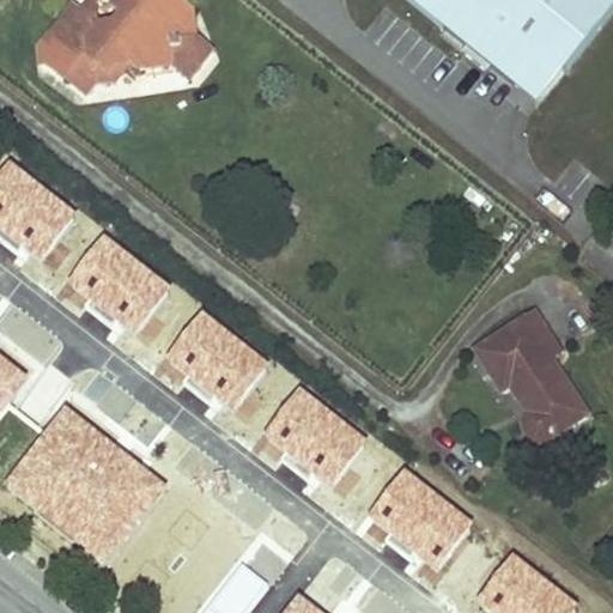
[(173,64),(188,76),(208,53),(192,38),(189,14),(176,2),(175,0),(105,0),(122,16),(113,26),(92,28),(89,13),(85,10),(80,13),(72,7),(64,18),(64,31),(50,32),(38,48),(40,59),(54,58),(55,71),(68,68),(68,80),(84,93),(95,82),(114,80),(129,62),(137,67),(173,64)]
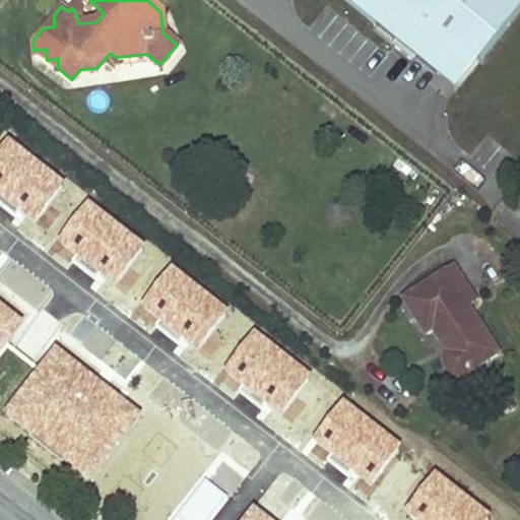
[(519,7),(519,0),(347,0),(436,71),(457,45),(477,61),(519,7)]
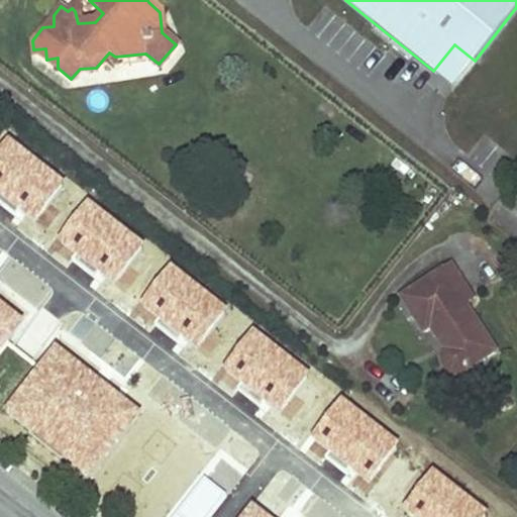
[(475,61),(454,44),(433,71),(452,88),(475,61)]
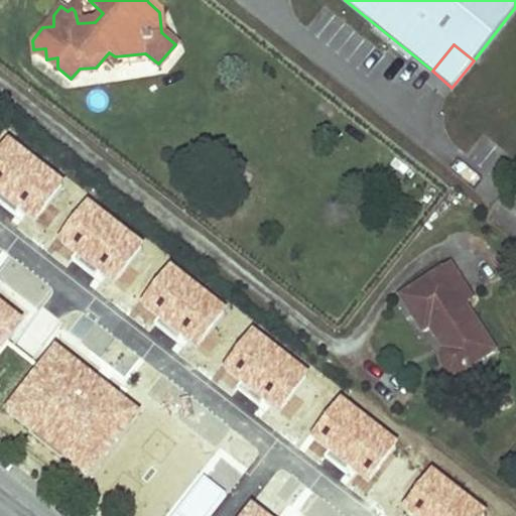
[(0,145),(0,189),(34,217),(63,180),(7,137),(0,145)]
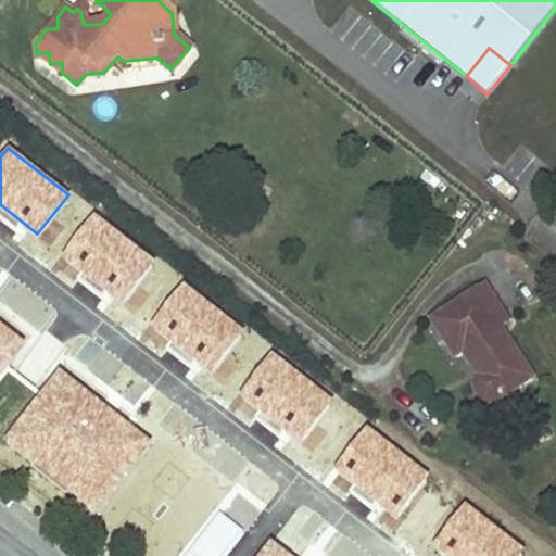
[(64,253),(125,301),(155,261),(95,214),(64,253)]
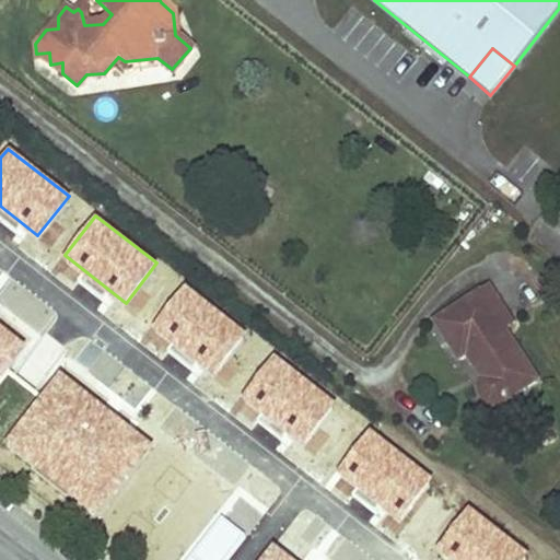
[(154,324),(216,371),(246,331),(185,283),(154,324)]
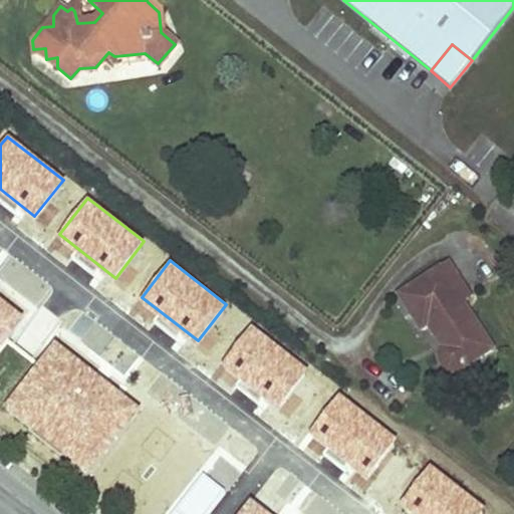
[(448,261),(399,293),(421,327),(428,323),(442,345),(441,352),(440,360),(443,363),(450,368),(454,368),(458,367),(491,346),(461,300),(469,295),(448,261)]
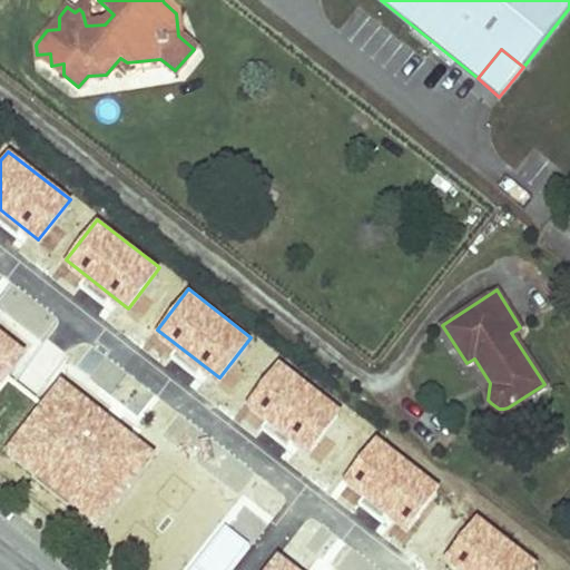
[(0,327),(0,379),(25,347),(0,327)]
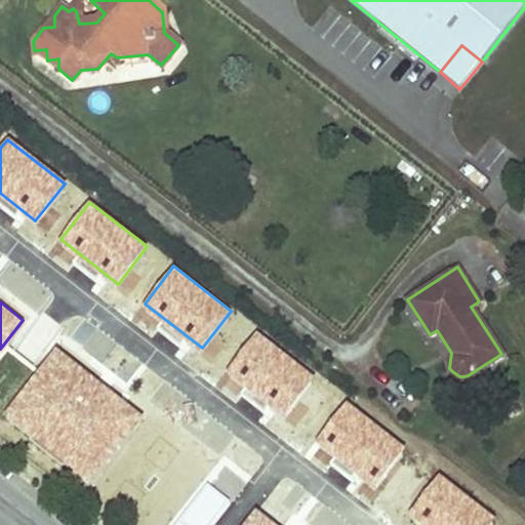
[(229,367),(286,412),(315,374),(257,330),(229,367)]
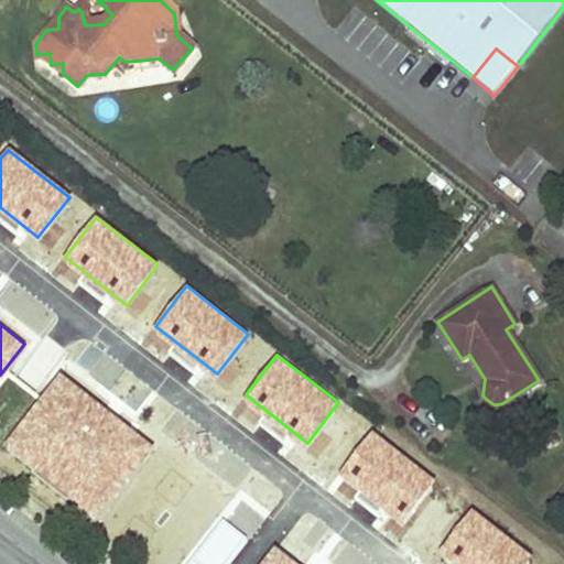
[(60,375),(3,447),(95,518),(152,445),(60,375)]
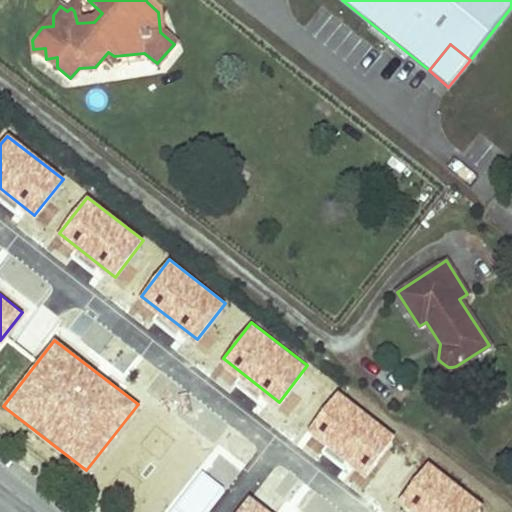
[(311,429),(367,472),(395,436),(339,392),(311,429)]
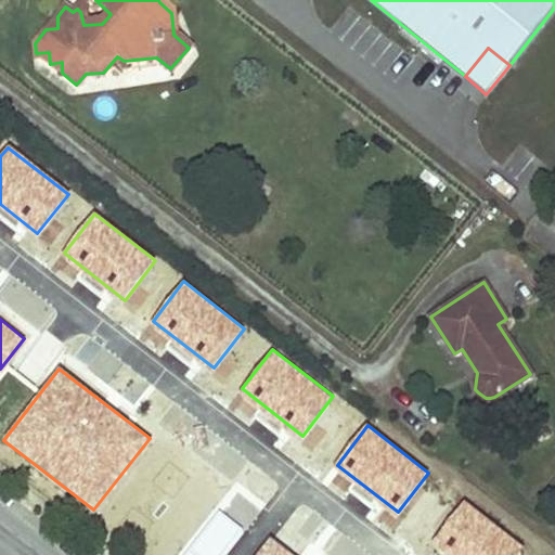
[(434,540),(452,554),(519,554),(525,547),(465,501),(434,540)]
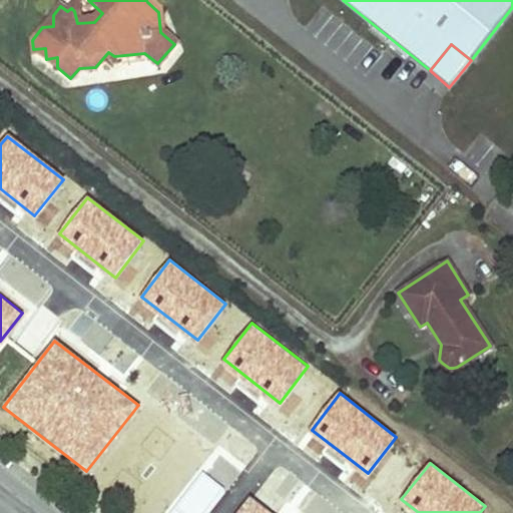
[(271,512),(248,496),(235,512),(271,512)]
